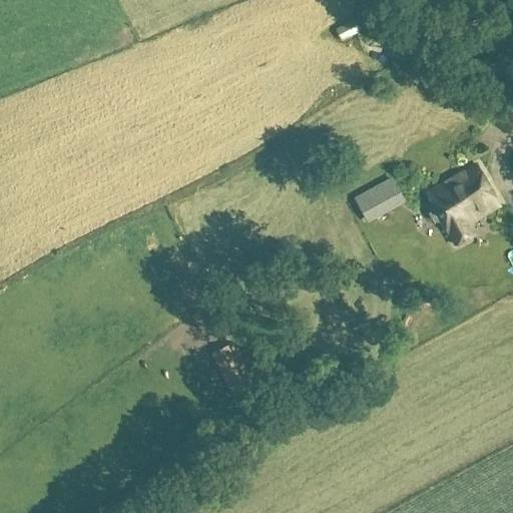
[(361,31),(355,19),(335,29),(342,41),(361,31)]
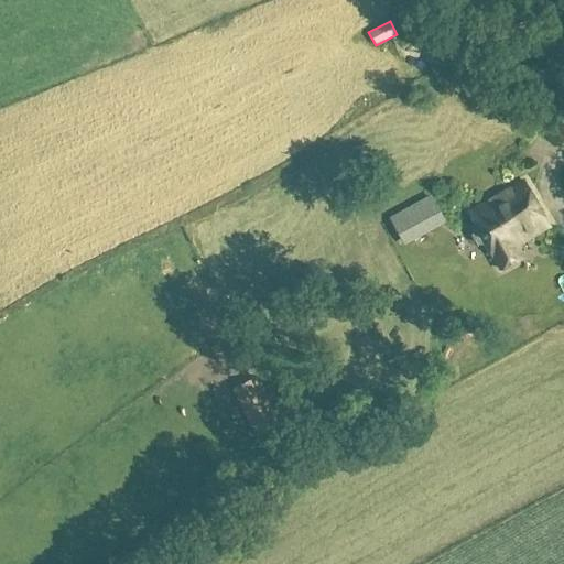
[(389,58),(405,51),(400,38),(382,44),(389,58)]
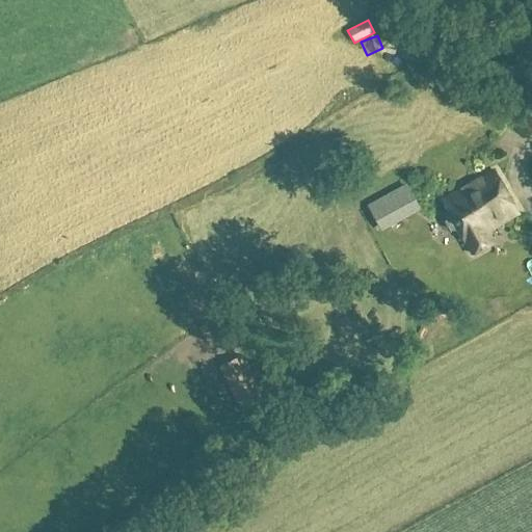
[(521,215),(497,173),(445,202),(452,216),(448,223),(452,232),(460,232),(468,245),(474,257),(495,244),(488,234),(521,215)]
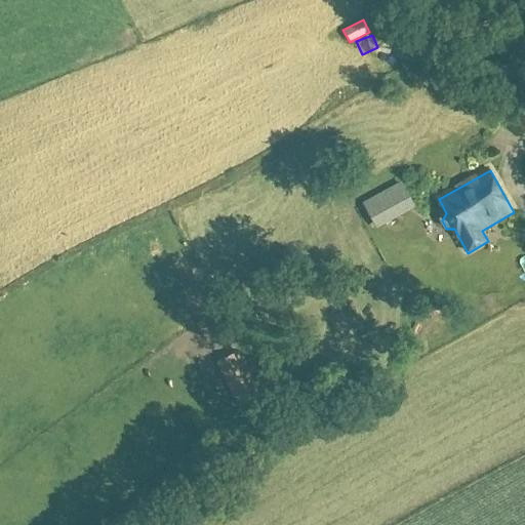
[(400,183),(364,202),(376,225),(412,205),(400,183)]
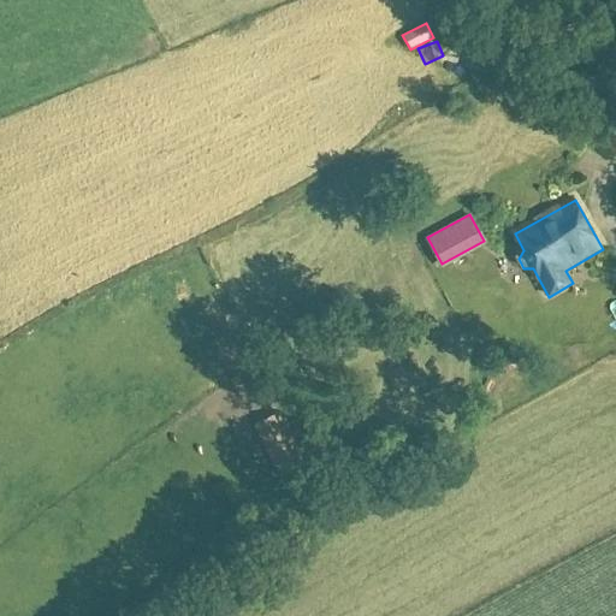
[(277,409),(253,421),(279,473),(304,460),(277,409)]
